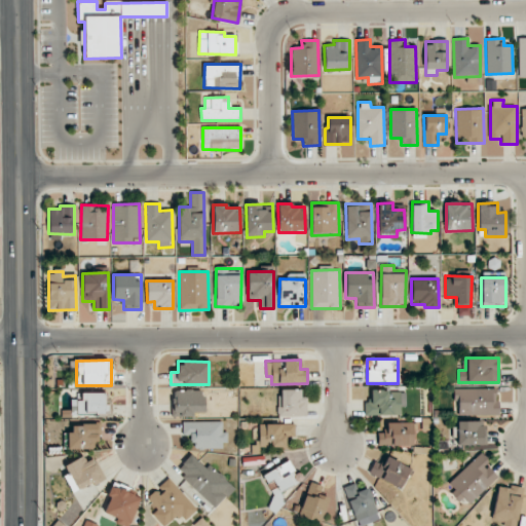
[(498,415),(499,402),(495,402),(496,389),(456,388),(455,414),(498,415)]
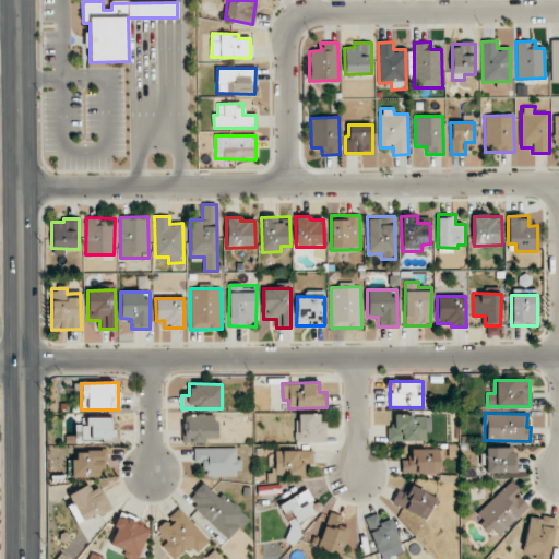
[(216,414),(183,415),(183,442),(206,442),(206,438),(216,438),(216,414)]
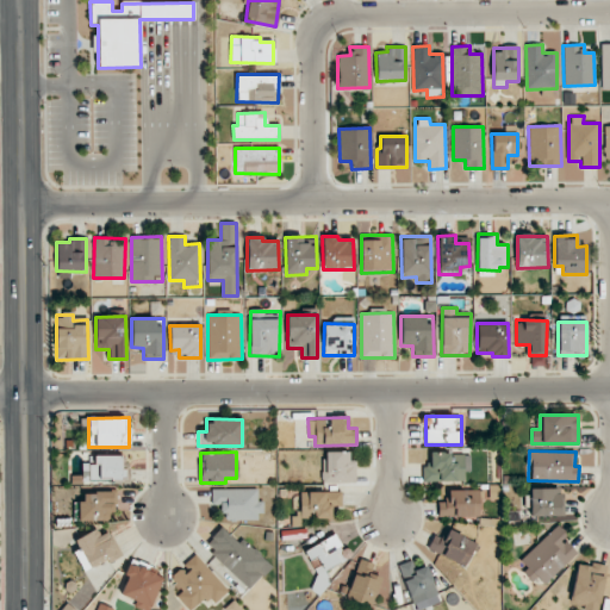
[(356,461),(348,461),(348,452),(323,452),(322,483),(355,484),(356,461)]
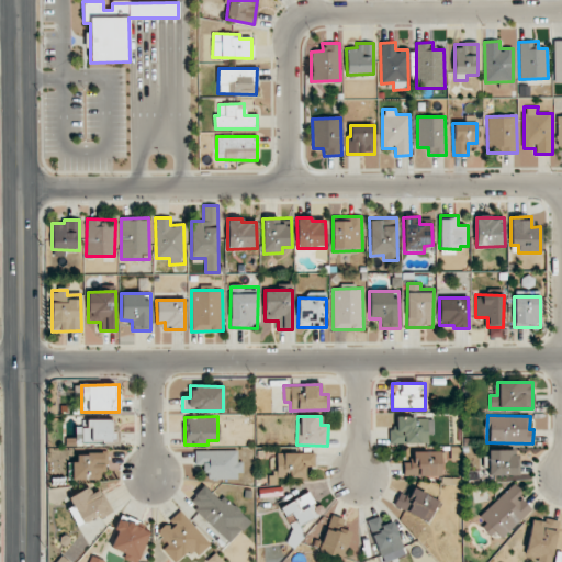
[(428,444),(428,434),(434,434),(433,419),(416,419),(416,416),(396,416),(397,428),(389,428),(390,444),(428,444)]
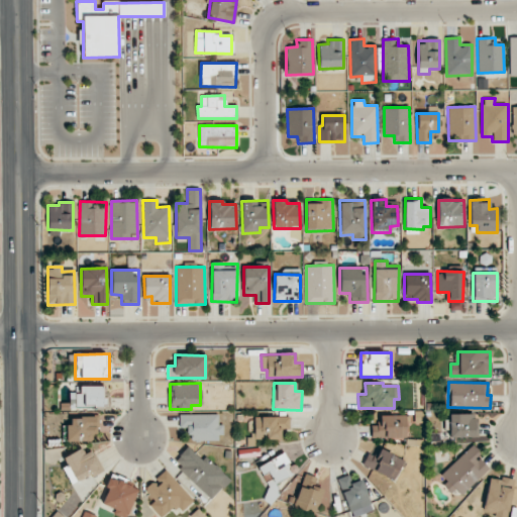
[(104,387),(78,386),(77,406),(104,406),(104,387)]
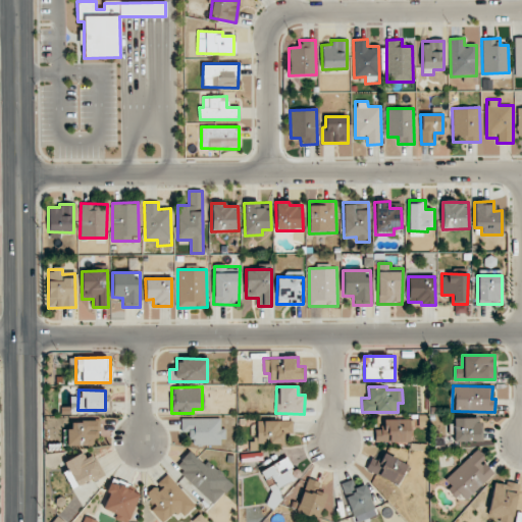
[(481,417),(454,418),(454,442),(482,441),(481,417)]
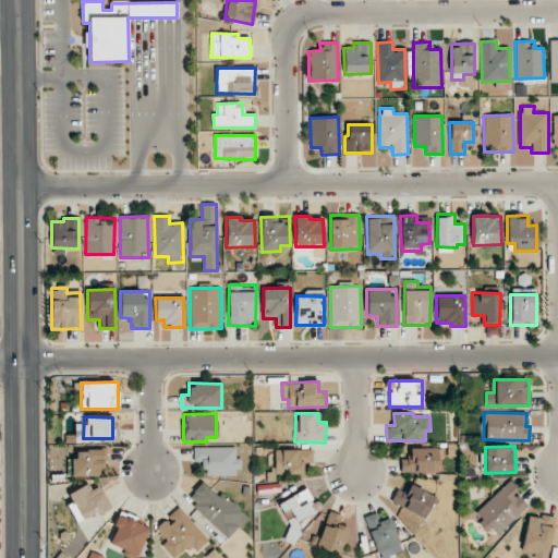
[(235,447),(193,447),(194,461),(204,461),(205,475),(242,474),(241,457),(235,458),(235,447)]
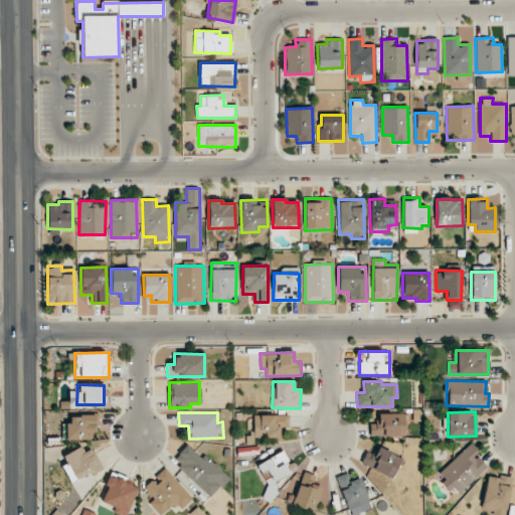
[(369,422),(370,437),(405,437),(405,413),(379,413),(379,422),(369,422)]
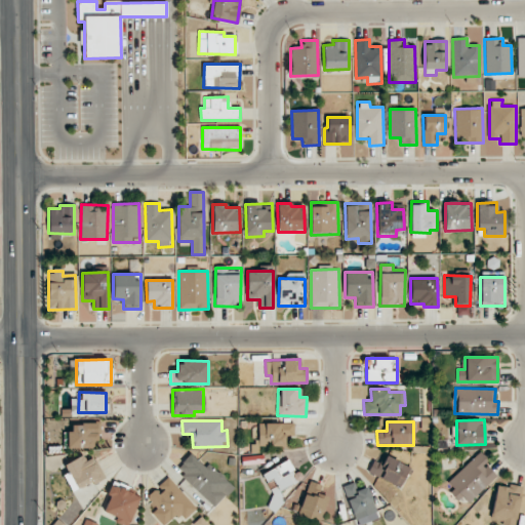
[(93,448),(93,440),(99,440),(99,422),(69,423),(69,448),(93,448)]
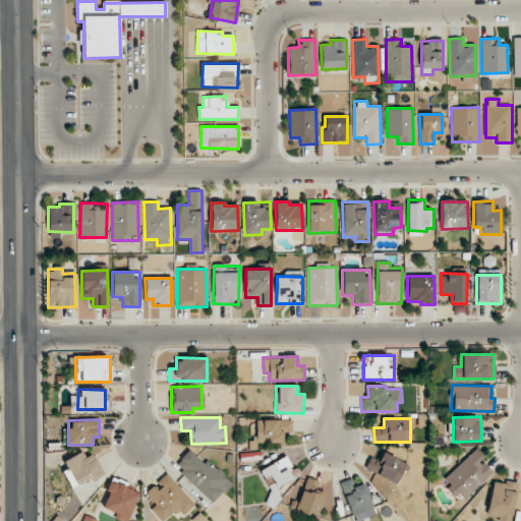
[(291,419),(256,420),(256,443),(283,443),(283,432),(291,431),(291,419)]
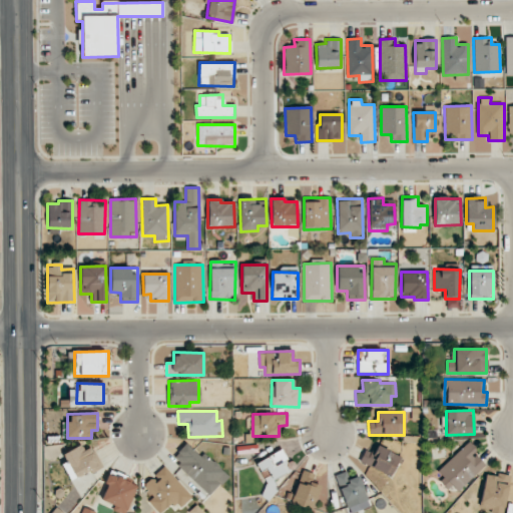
[(437,471),(443,478),(441,480),(454,495),(485,465),(473,453),(476,449),(469,441),(437,471)]
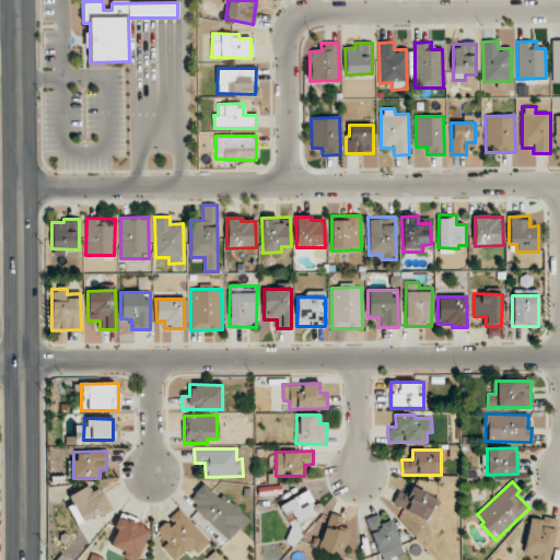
[(68,506),(77,524),(98,514),(100,516),(112,511),(98,482),(69,497),(72,504),(68,506)]
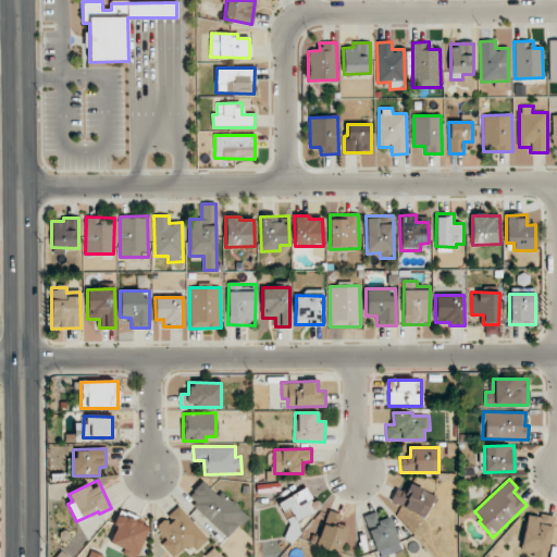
[(227,537),(239,525),(234,520),(243,511),(221,491),(218,495),(202,481),(186,498),(227,537)]
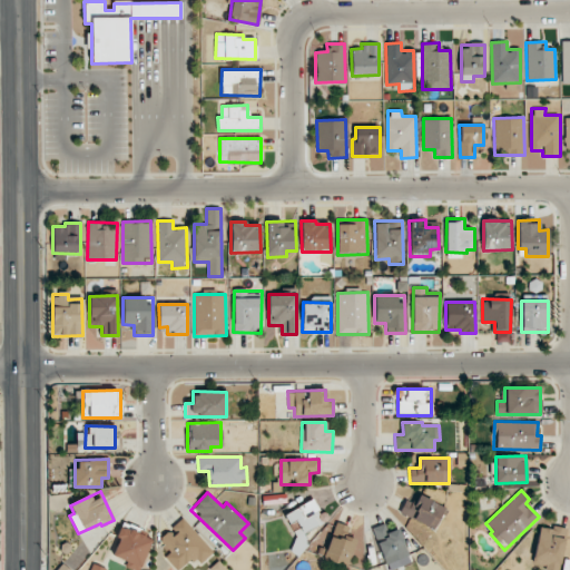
[(400,512),(434,530),(445,508),(420,494),(415,503),(406,499),(400,512)]
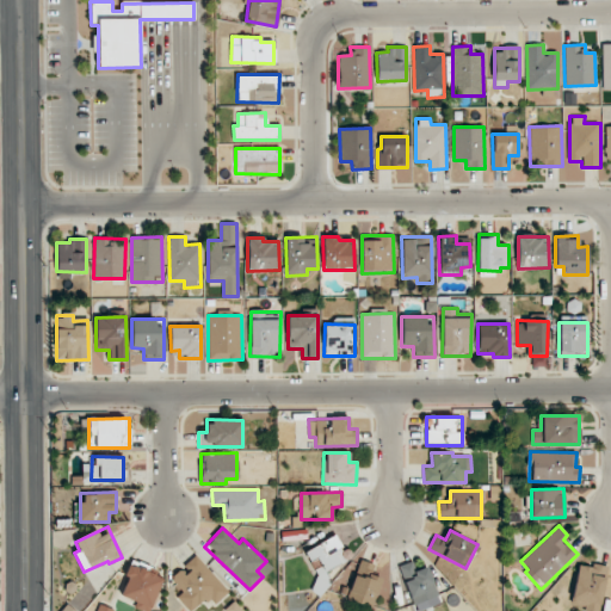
[(350,559),(335,535),(304,553),(319,576),(309,582),(316,594),(334,585),(326,572),(350,559)]
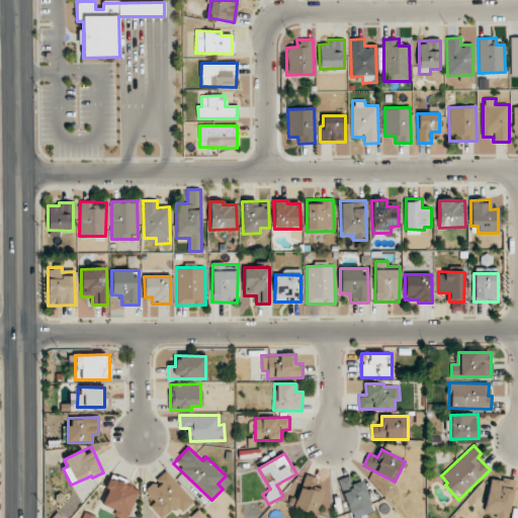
[(159,517),(162,517),(177,506),(182,512),(193,503),(168,470),(145,490),(155,502),(150,506),(159,517)]
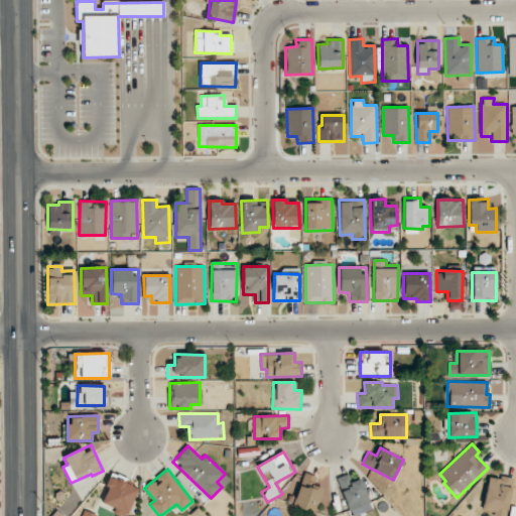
[(120,515),(126,515),(138,489),(124,483),(126,479),(111,473),(105,487),(108,488),(102,503),(114,508),(113,513),(120,515)]
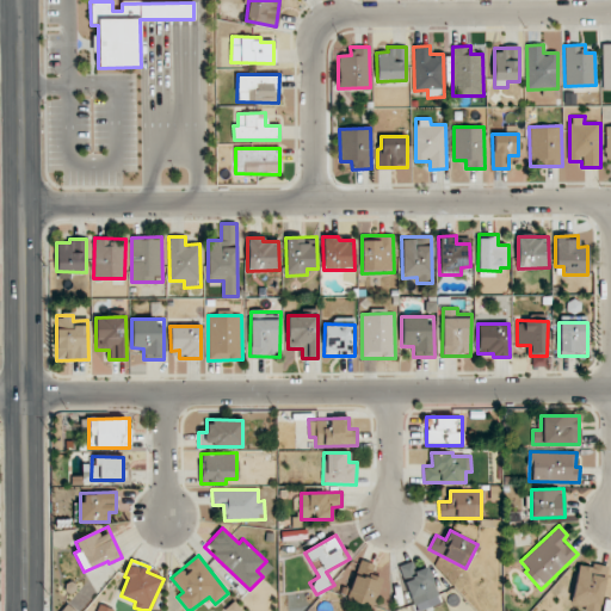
[(376,565),(358,560),(347,600),(374,608),(382,578),(374,575),(376,565)]
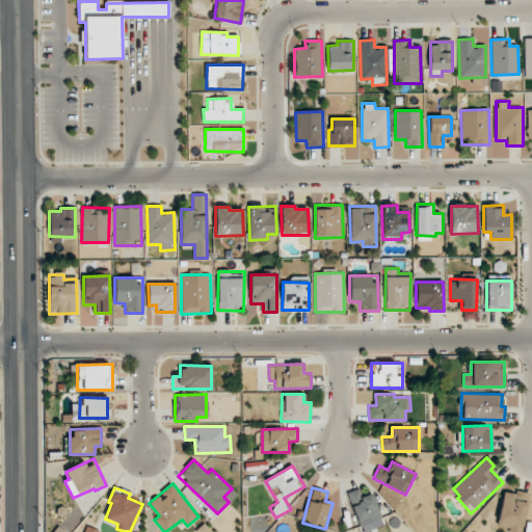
[(371,494),(364,496),(361,487),(346,494),(362,531),(366,531),(384,525),(371,494)]
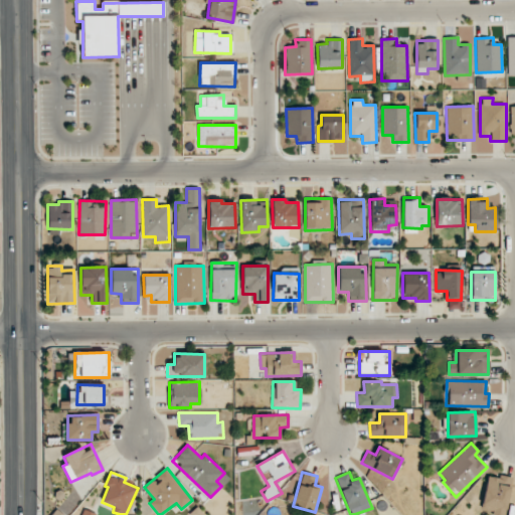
[(481,511),(505,514),(512,479),(487,474),(481,511)]
